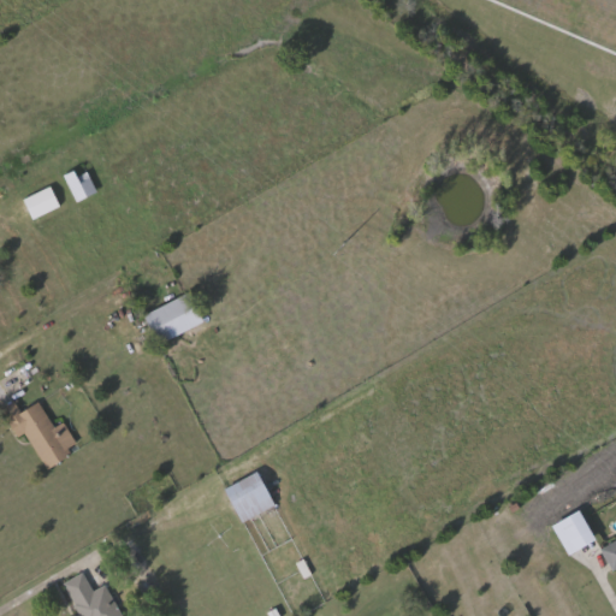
[(64,176),(84,166),(99,193),(77,202),(64,176)]
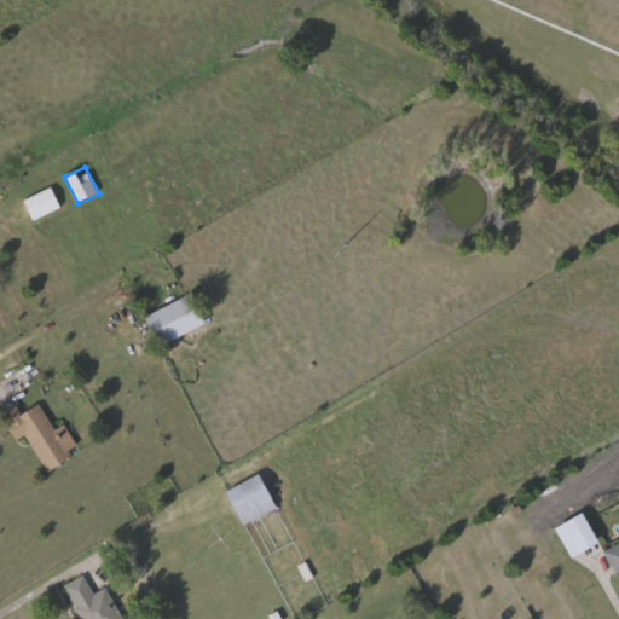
[(62,208),(34,221),(24,201),(52,187),(62,208)]
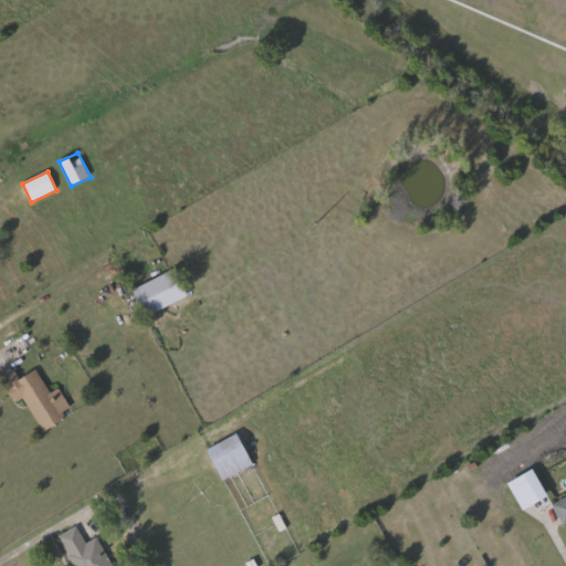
[(134,290),(177,271),(189,297),(146,317),(134,290)]
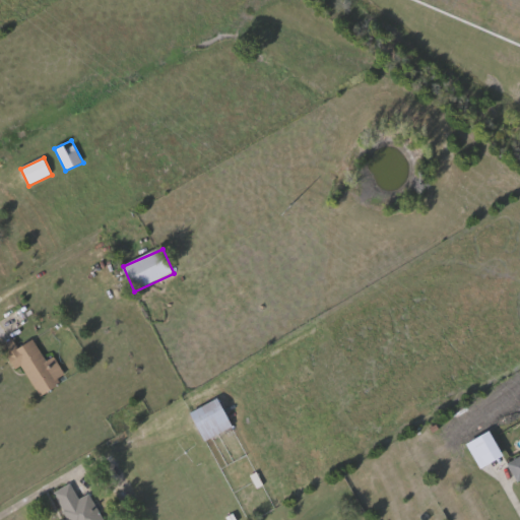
[(35,340),(47,362),(56,356),(65,376),(59,379),(62,386),(41,397),(23,366),(15,370),(3,345),(13,340),(18,349),(35,340)]
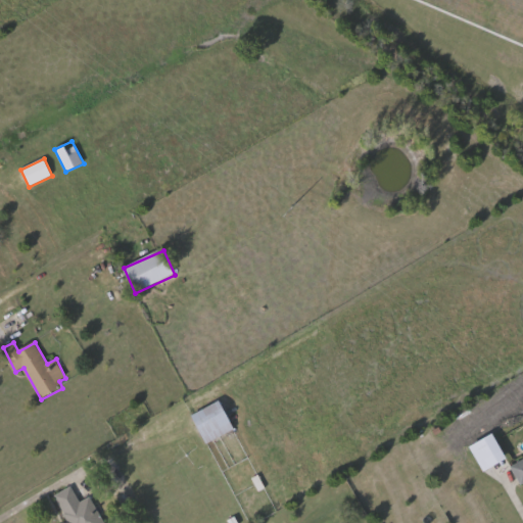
[(234,428),(206,442),(192,415),(221,400),(234,428)]
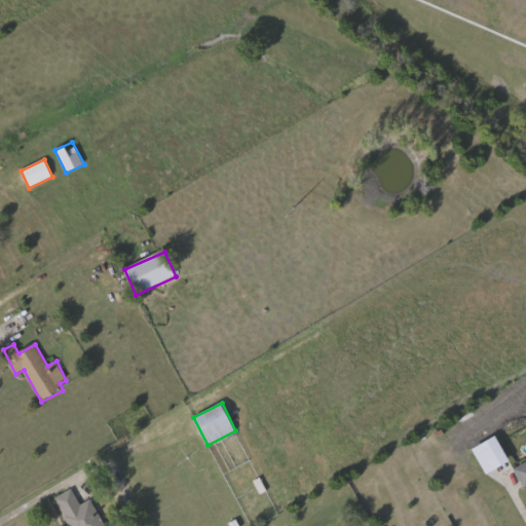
[(515,468),(525,462),(525,486),(524,487),(515,468)]
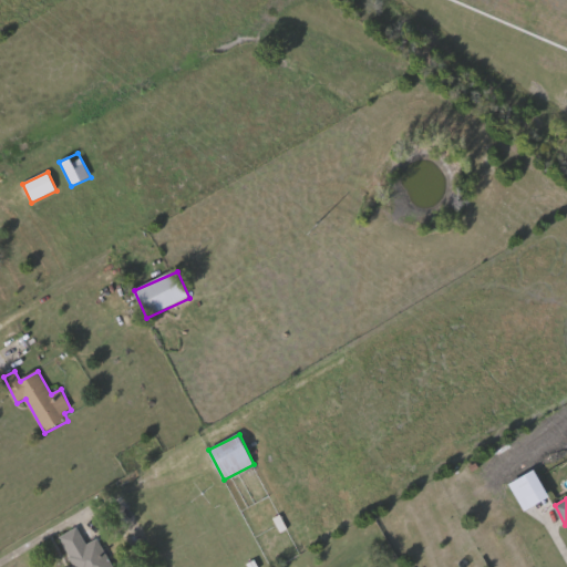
[(75,566),(62,536),(92,523),(112,566),(75,566)]
